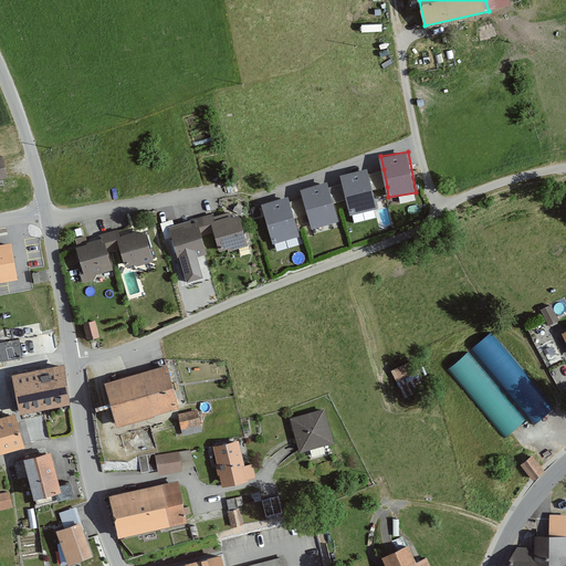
[(6,156),(0,156),(0,179),(10,178),(6,156)]
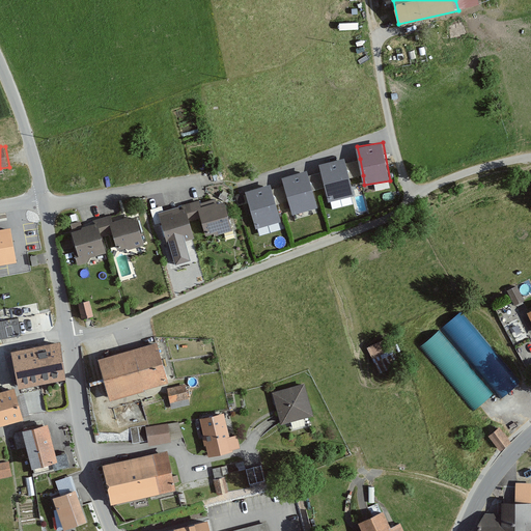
[(344,156),(319,163),(322,171),(326,186),(330,200),(355,194),(350,177),(345,162),(344,156)]
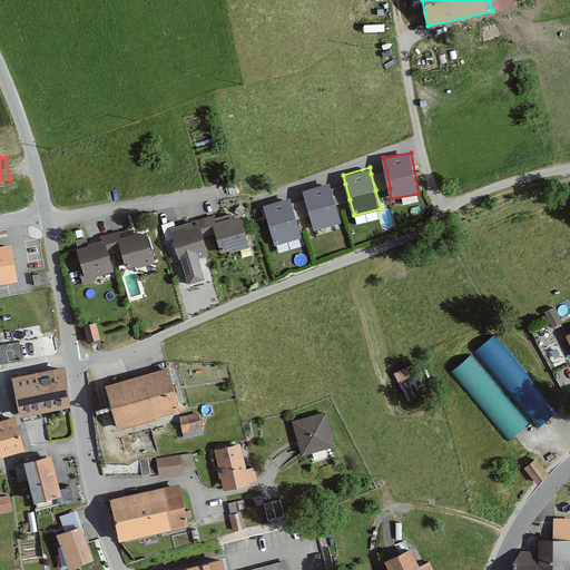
[(390,188),(386,170),(371,174),(375,190),(390,188)]
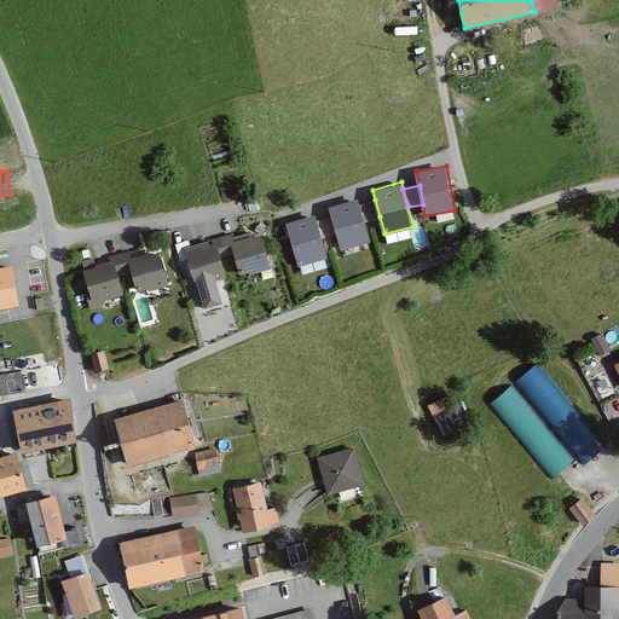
[(358,197),(329,206),(337,233),(342,249),(371,241),(365,220),(360,203),(358,197)]
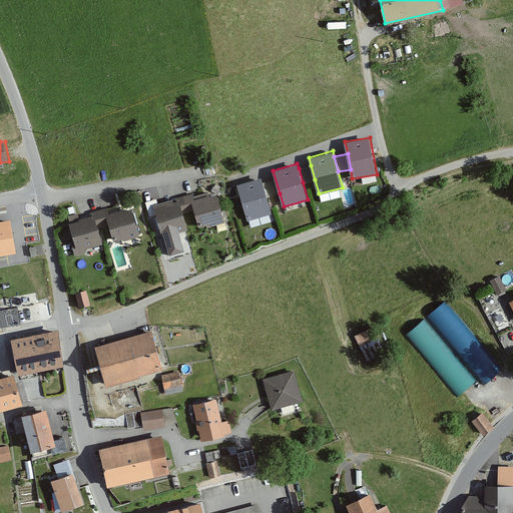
[(311,165),(299,168),(303,182),(315,179),(311,165)]
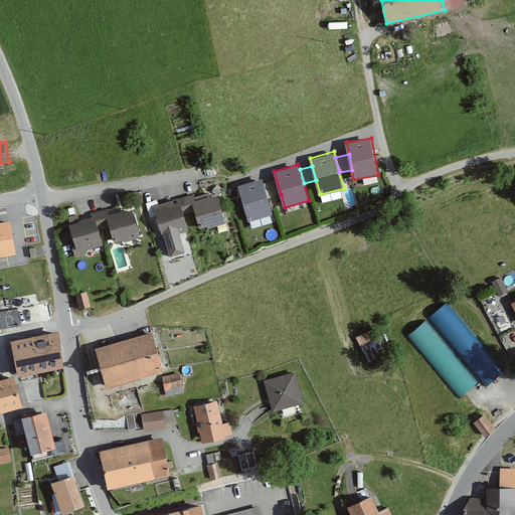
[(262,176),(237,183),(247,219),(272,213),(263,182),(262,176)]
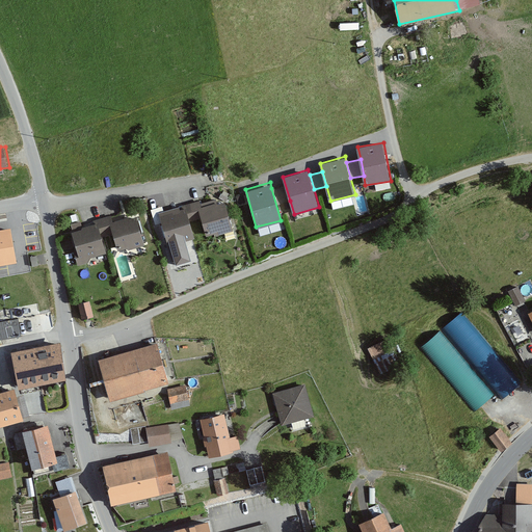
[(284,185),(271,188),(277,205),(290,201),(284,185)]
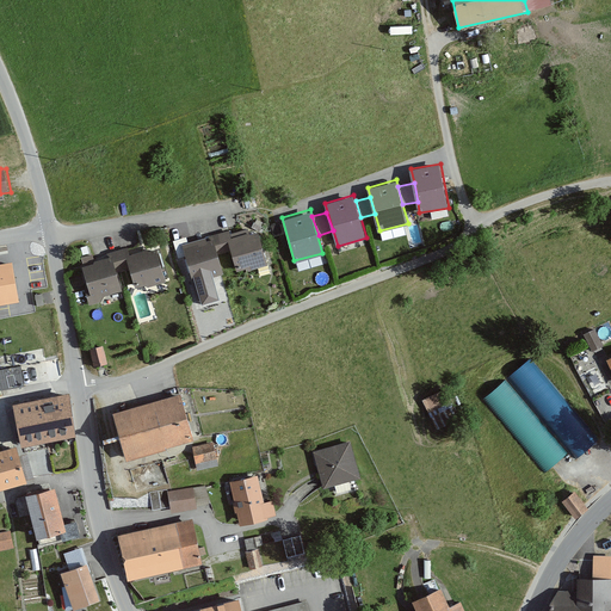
[(205,239),(181,246),(191,279),(193,278),(202,306),(218,301),(213,277),(222,275),(217,255),(230,251),(236,272),(246,269),(247,272),(267,266),(258,233),(250,235),(247,230),(230,235),(229,230),(205,238),(205,239)]
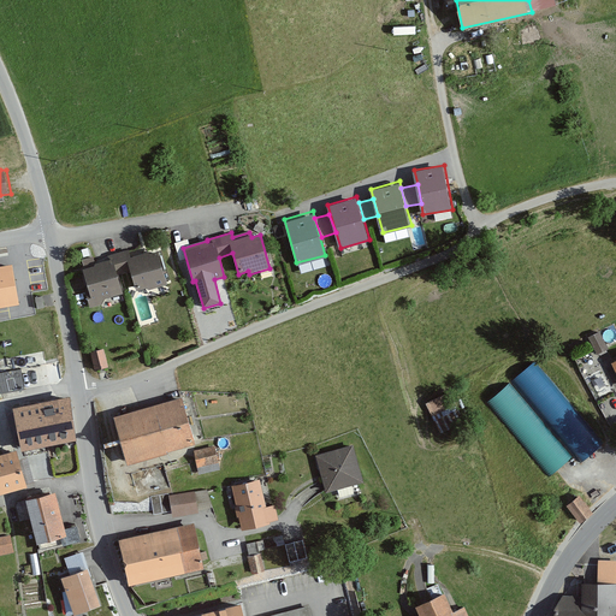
[(102,262),(81,270),(90,302),(123,294),(119,280),(132,277),(136,291),(166,283),(158,252),(129,260),(125,248),(111,253),(113,260),(102,262)]
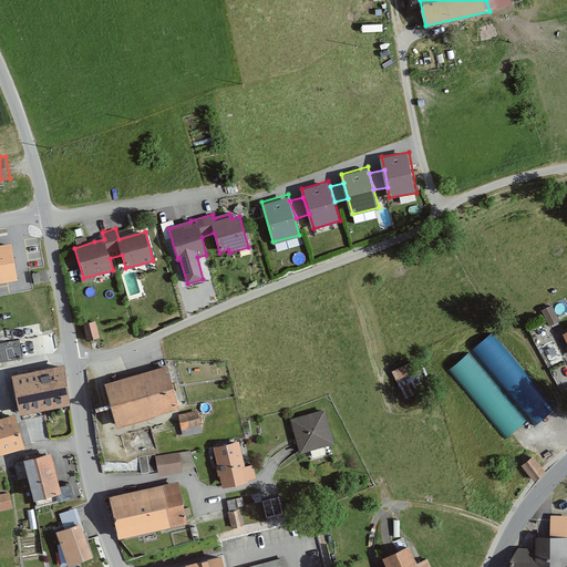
[(11,244),(0,246),(0,284),(18,280),(11,244)]
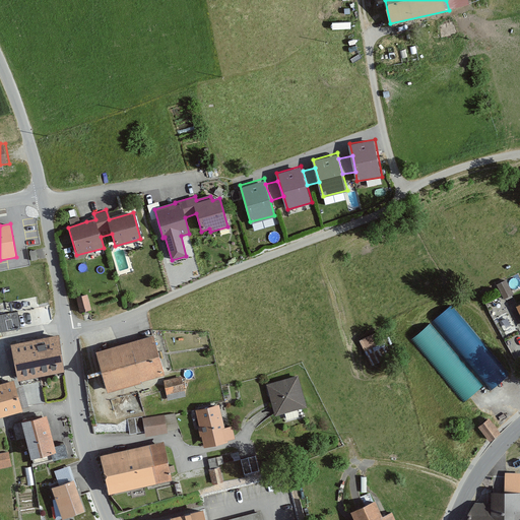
[(512,275),(496,283),(502,298),(519,289),(512,275)]
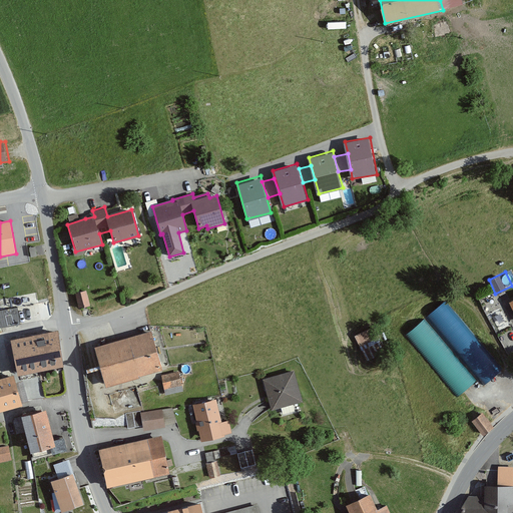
[(86,291),(75,294),(78,309),(90,306),(86,291)]
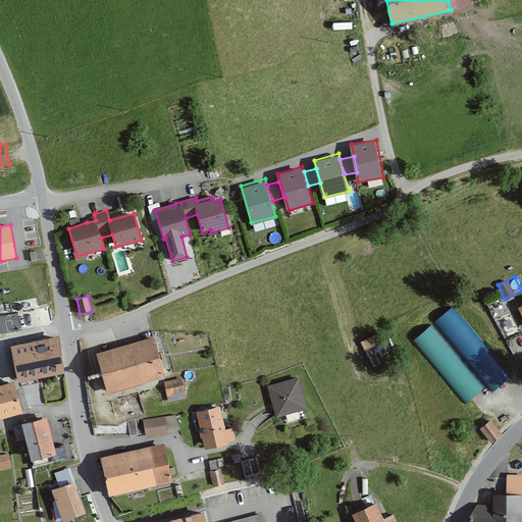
[(452,306),(432,321),(492,393),(513,376),(452,306)]
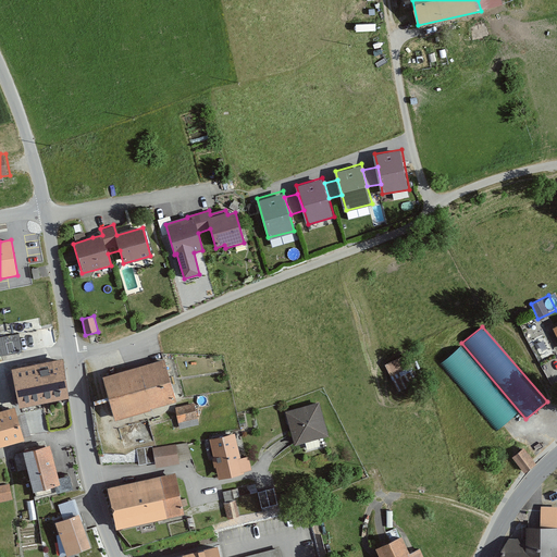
[(46,345),(45,331),(29,331),(29,345),(46,345)]
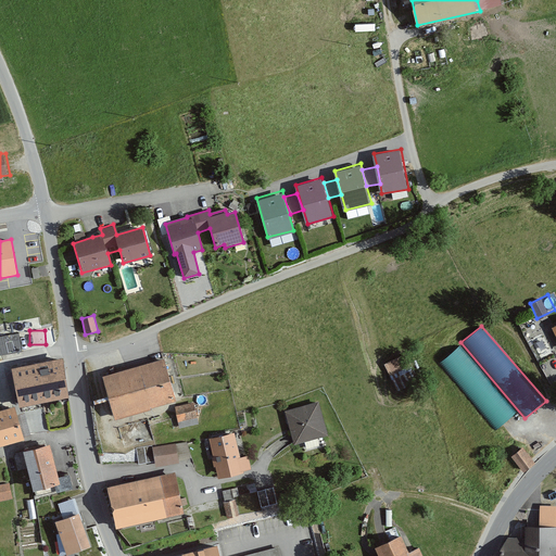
[(19,335),(0,337),(0,355),(22,352),(19,335)]
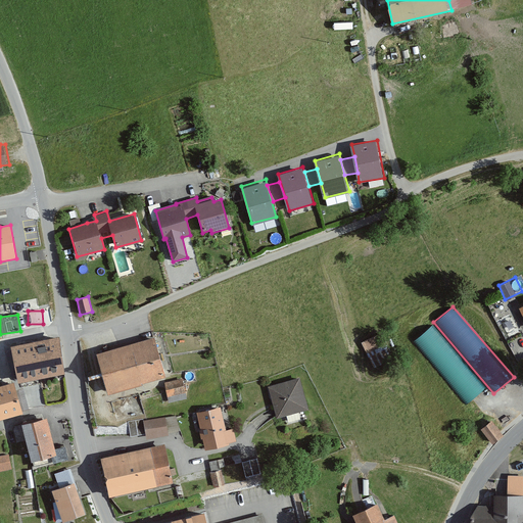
[(432,327),(413,342),(467,406),(486,388),(432,327)]
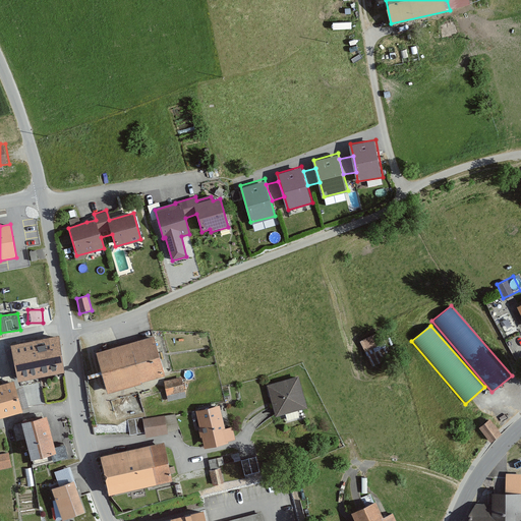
[(377,334),(361,342),(373,366),(389,358),(377,334)]
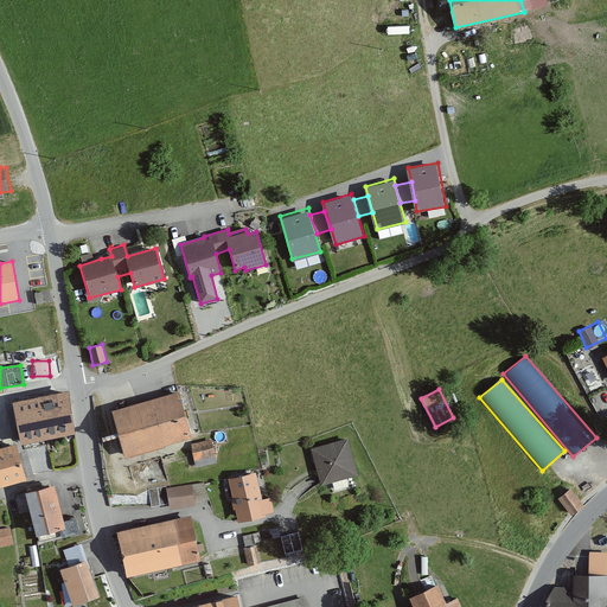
[(69,393),(13,403),(21,445),(76,435),(69,393)]
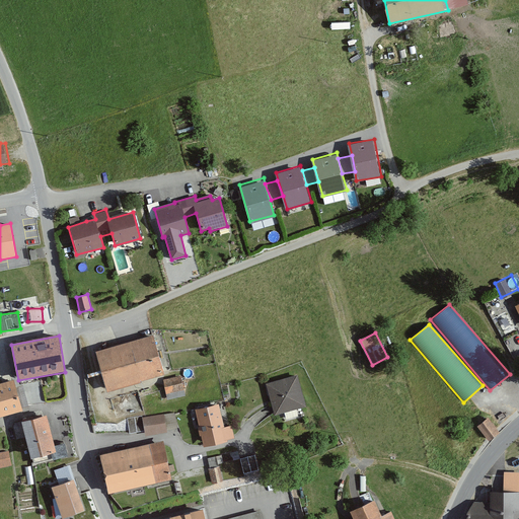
[(153,336),(95,352),(107,391),(164,375),(153,336)]
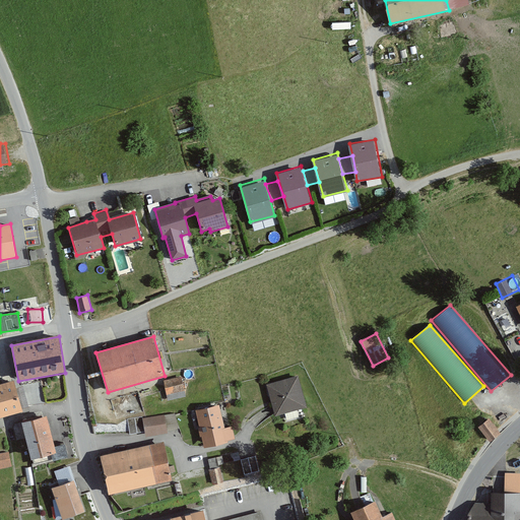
[(299,375),(266,383),(274,415),(307,407),(299,375)]
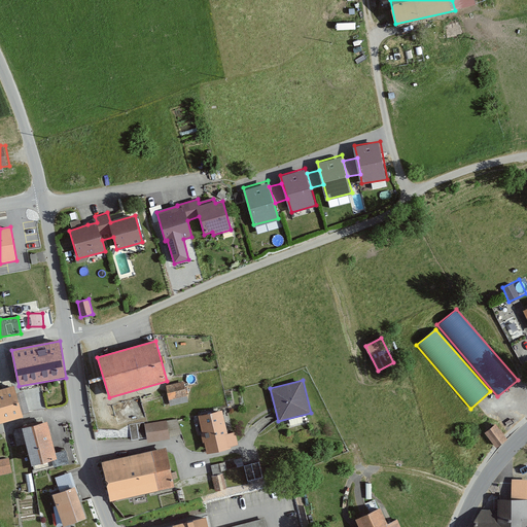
[(184,383),(167,386),(170,406),(188,401),(184,383)]
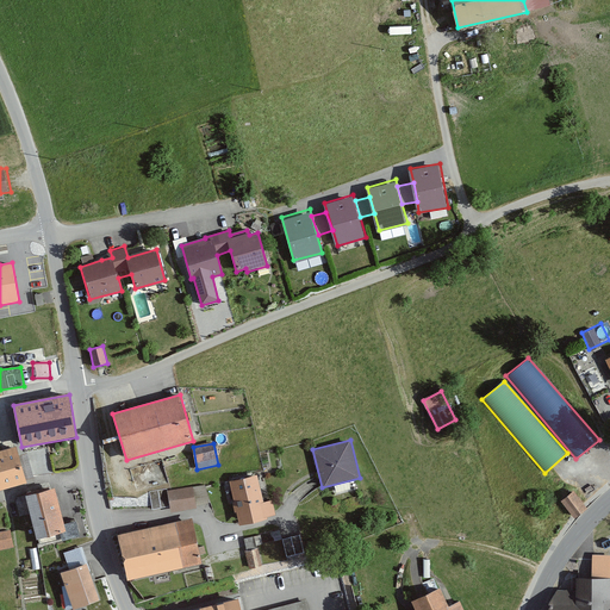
[(0,490),(26,483),(16,447),(0,452),(0,490)]
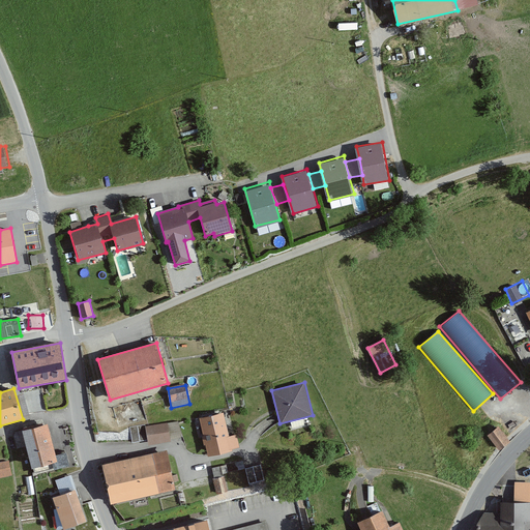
[(223,410),(199,415),(208,453),(239,446),(236,432),(229,434),(223,410)]
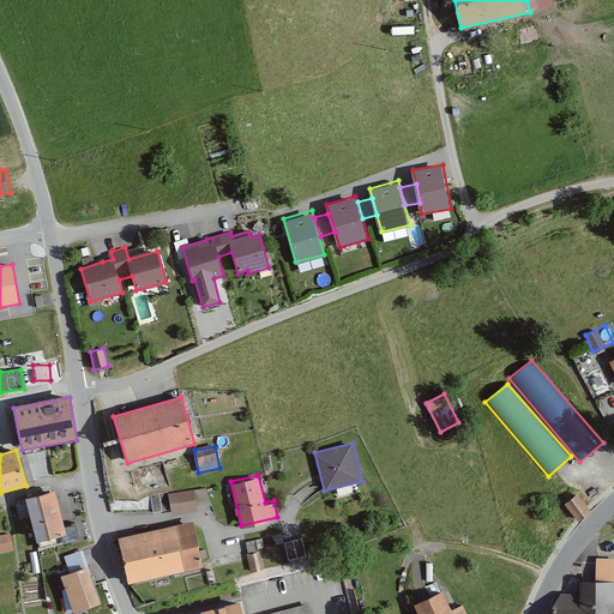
[(205,485),(150,494),(154,513),(209,504),(205,485)]
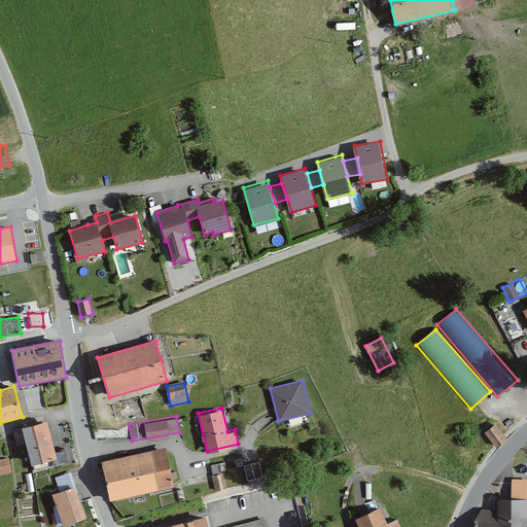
[(47,422),(23,428),(32,465),(57,459),(47,422)]
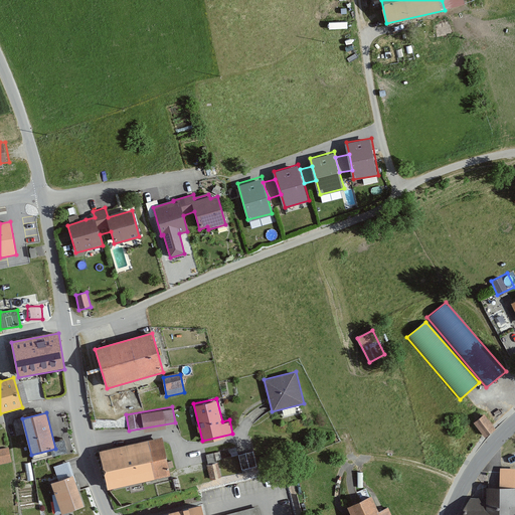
[(484,412),(474,421),(482,430),(485,433),(494,423),(491,419),(484,412)]
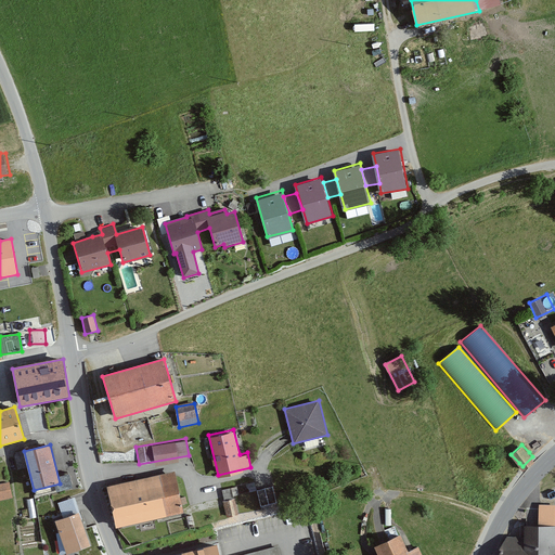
[(173,472),(106,487),(116,528),(183,514),(173,472)]
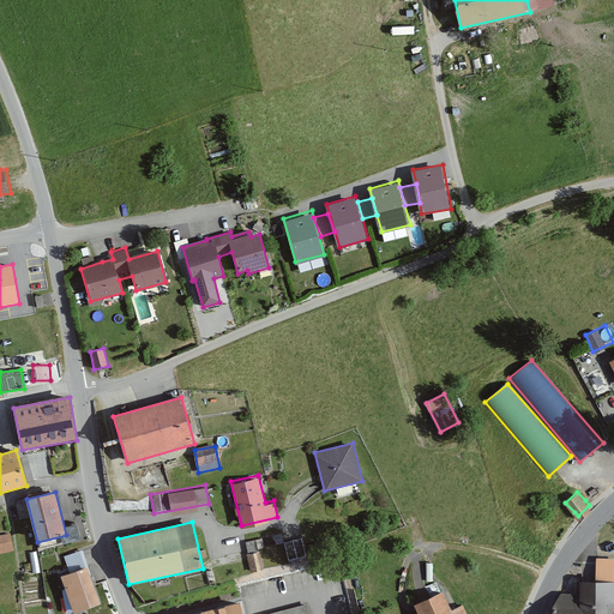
[(11,534),(0,535),(0,554),(14,552),(11,534)]
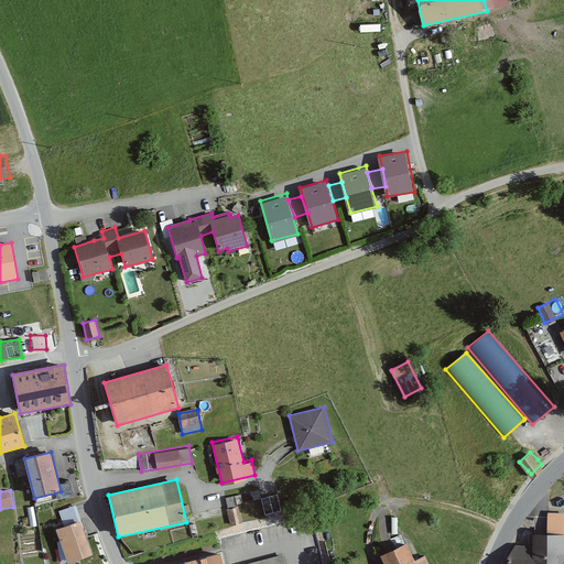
[(278,491),(227,507),(232,525),(283,510),(278,491)]
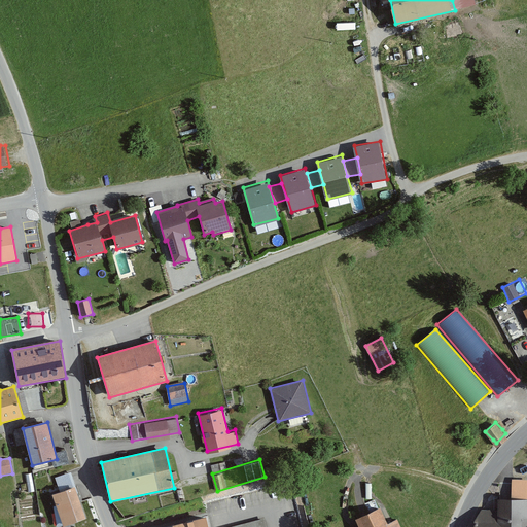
[(61,493),(53,496),(63,526),(86,518),(71,472),(56,478),(61,493)]
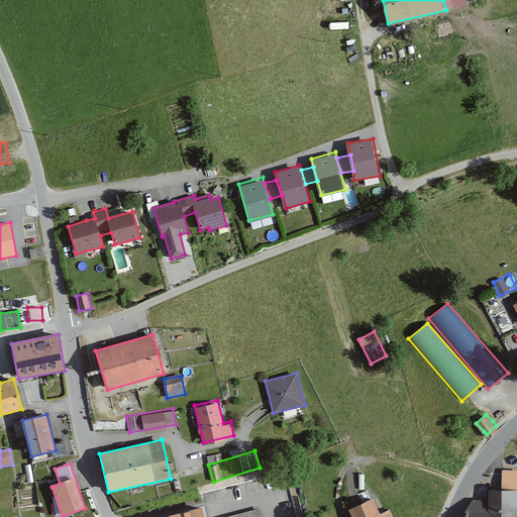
[(516,467),(502,467),(502,485),(516,485),(516,467)]
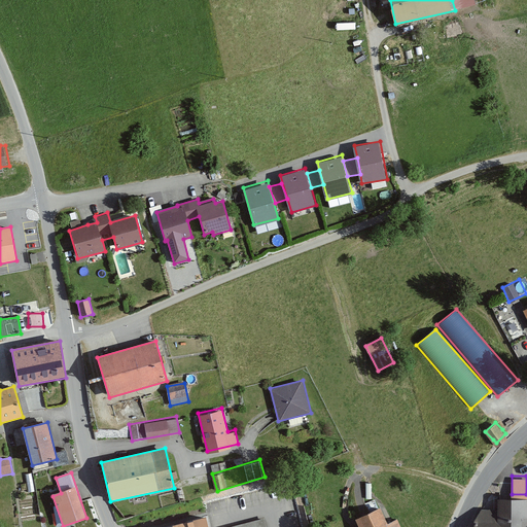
[(526,526),(526,496),(498,496),(498,507),(483,507),(475,518),(475,526),(526,526)]
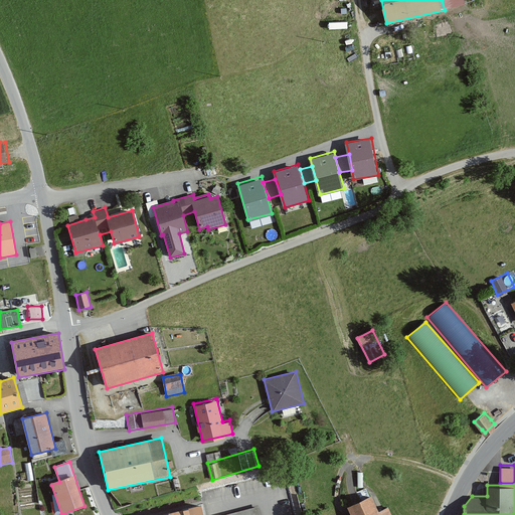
[(354,514),(386,514),(376,491),(349,503),(354,514)]
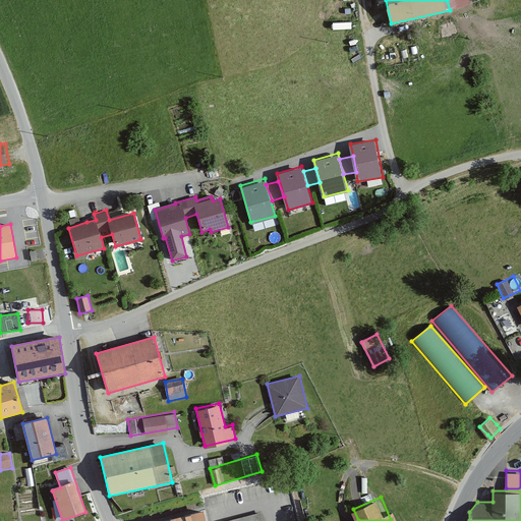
[(216,520),(263,520),(261,510),(216,520)]
